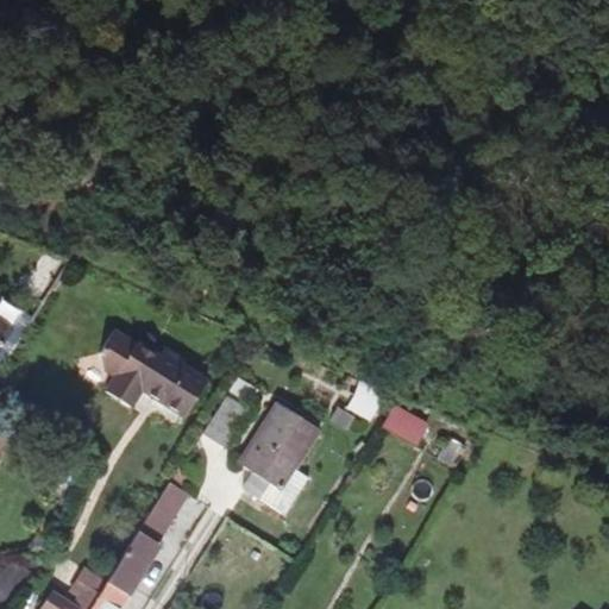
[(0,344),(0,366),(29,322),(0,302),(0,324),(10,330),(0,344)]
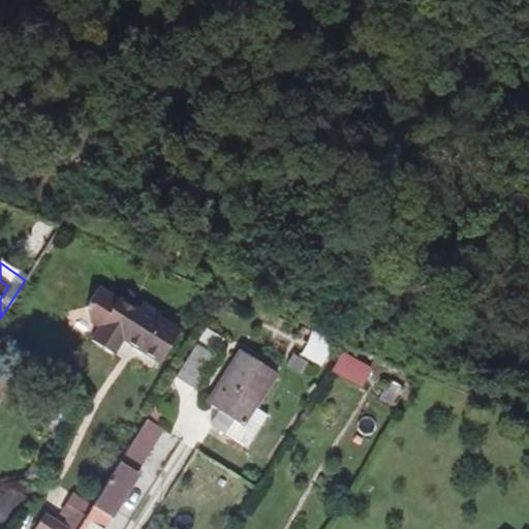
[(114,297),(99,287),(86,309),(89,322),(99,329),(91,341),(113,354),(122,339),(159,362),(179,331),(161,320),(138,306),(135,310),(114,297)]
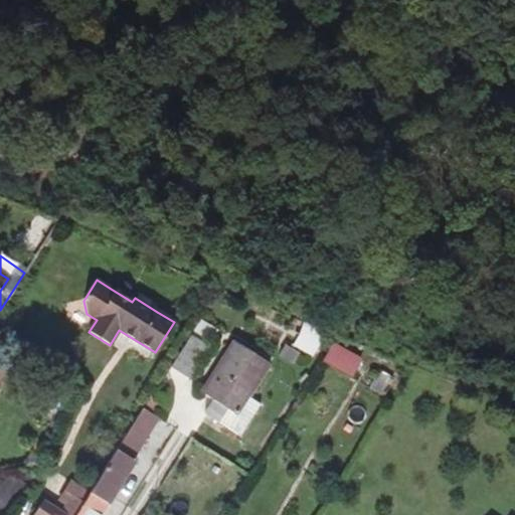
[(114,285),(111,289),(132,302),(135,298),(114,285)]
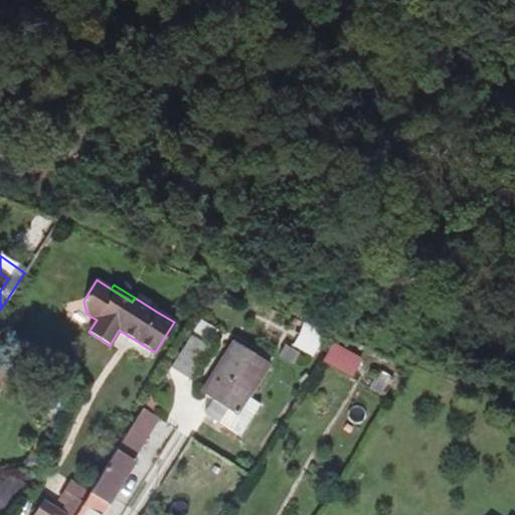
[(200,320),(190,336),(202,343),(205,338),(212,341),(218,332),(200,320)]
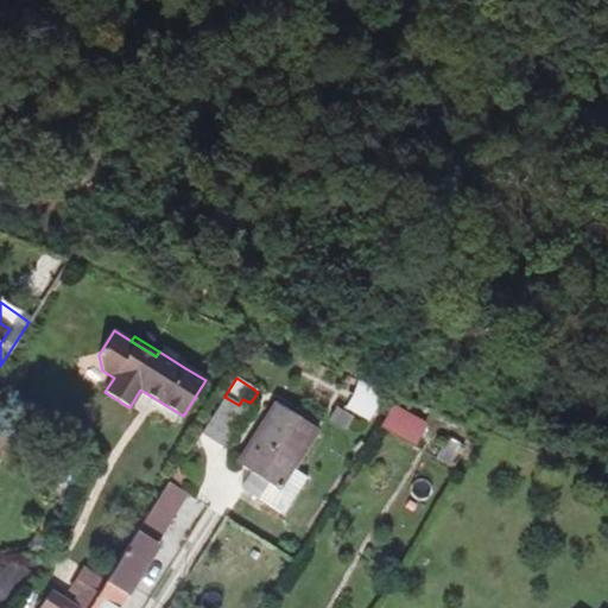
[(382,394),(360,385),(348,407),(369,420),(382,394)]
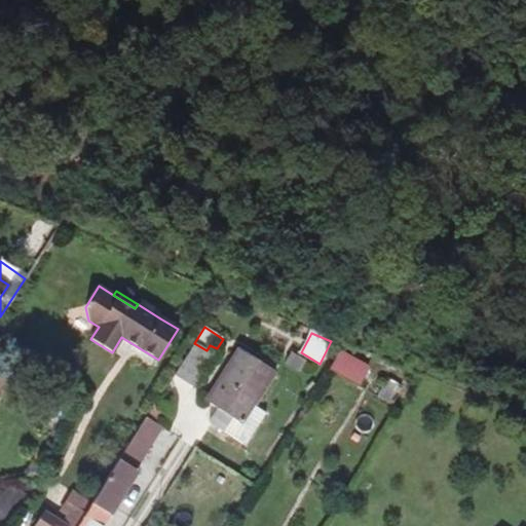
[(194,343),(175,375),(193,387),(214,354),(207,350),(194,343)]
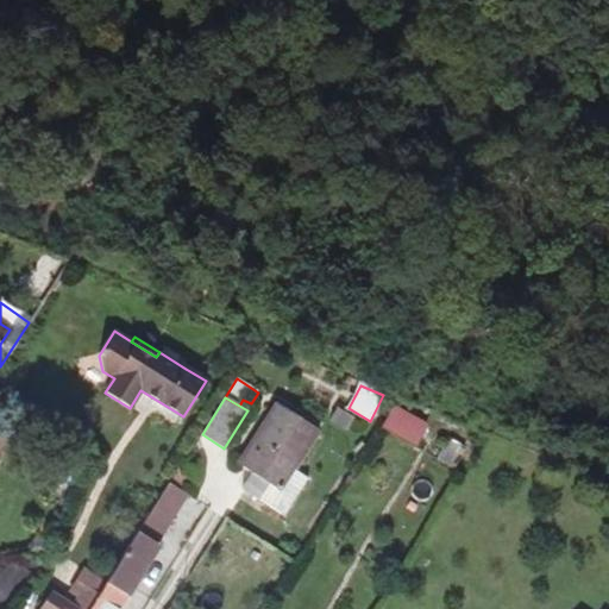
[(276,403),(238,465),(252,473),(242,488),(259,497),(284,515),(308,479),(294,470),(320,431),(276,403)]
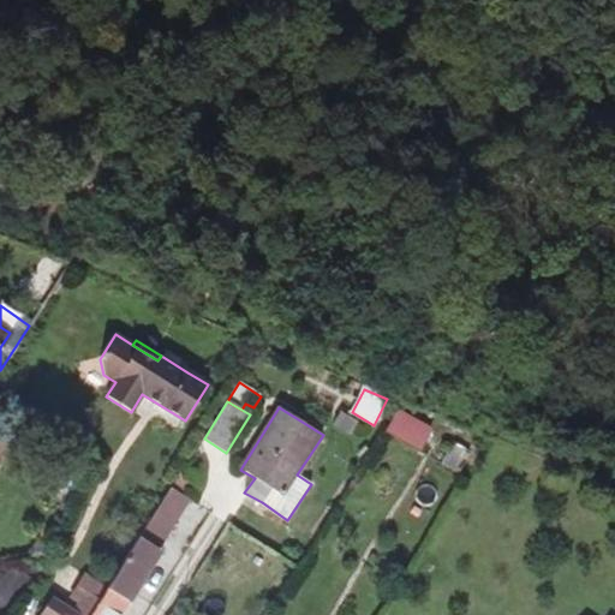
[(431,429),(398,410),(386,433),(419,452),(431,429)]
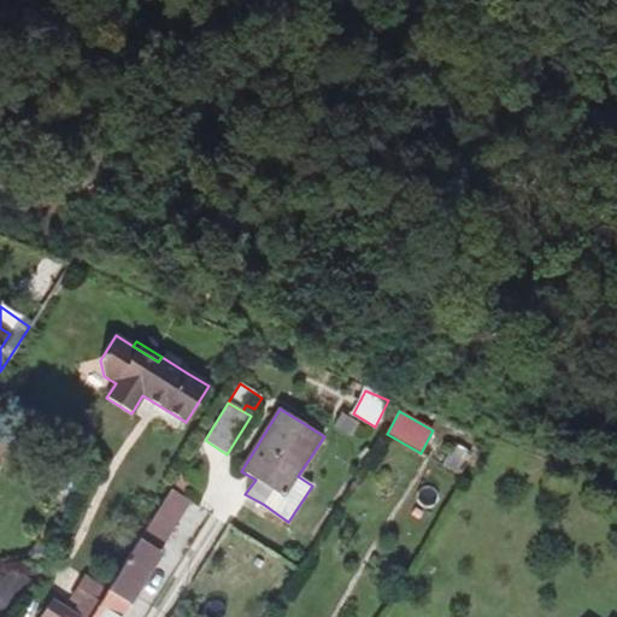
[(335,425),(352,435),(358,424),(341,413),(335,425)]
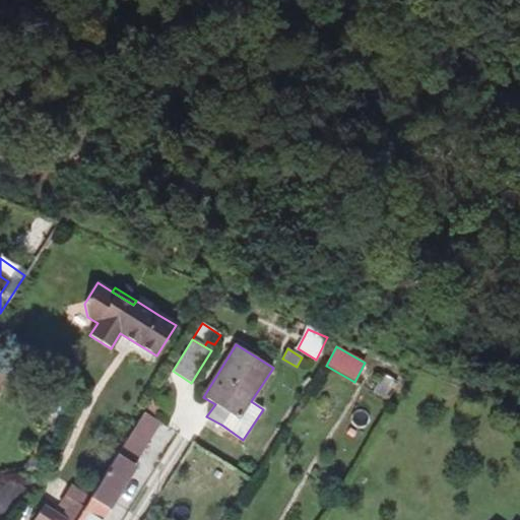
[(15,380),(6,374),(4,377),(13,384),(15,380)]
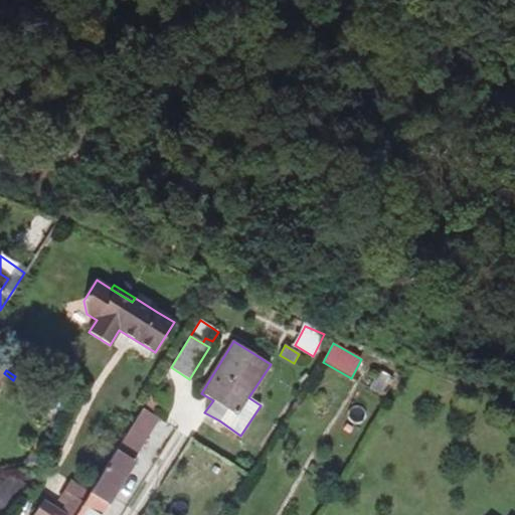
[(369,388),(383,396),(392,382),(377,374),(369,388)]
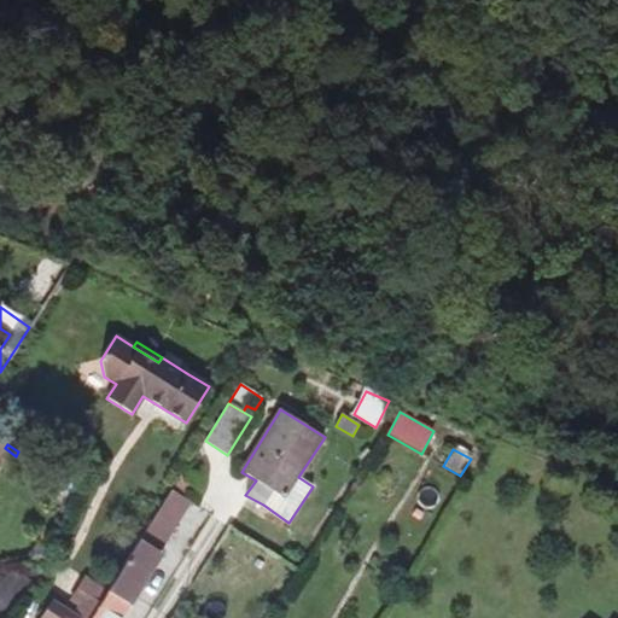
[(181,478),(174,491),(185,497),(193,484),(181,478)]
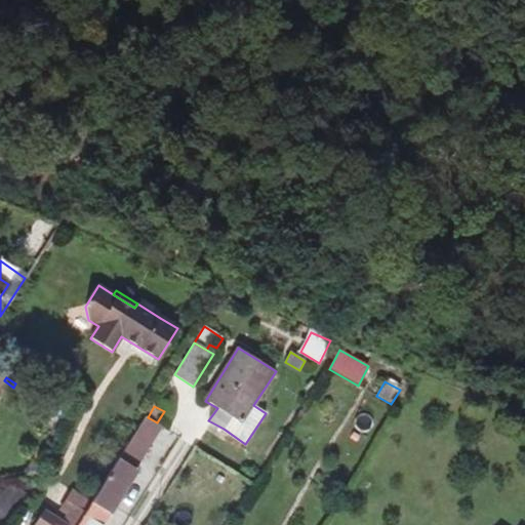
[(148,417),(147,416),(136,433),(151,442),(161,426),(157,422),(148,417)]
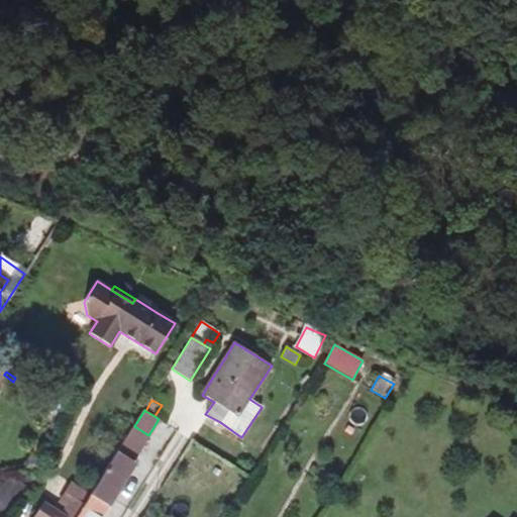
[(148,435),(134,426),(90,495),(76,516),(99,516),(134,462),(132,461),(148,435)]
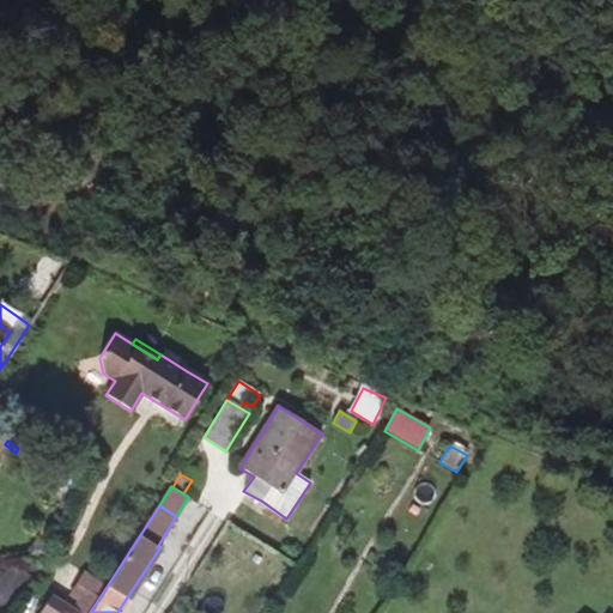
[(0,612),(8,612),(34,581),(14,565),(0,576),(0,612)]
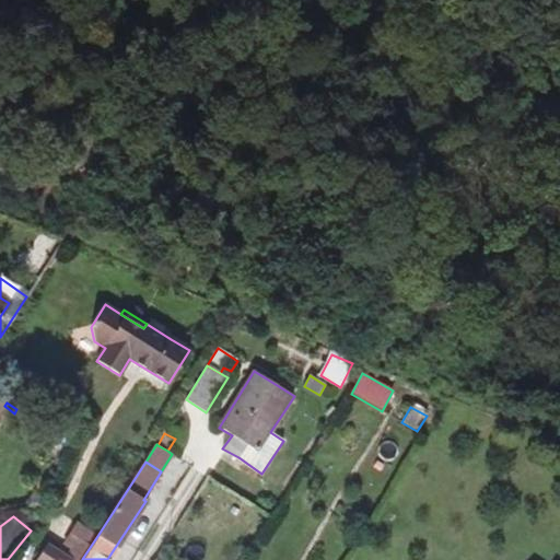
[(35,559),(82,559),(97,536),(80,525),(68,545),(76,548),(70,558),(47,544),(35,559)]
